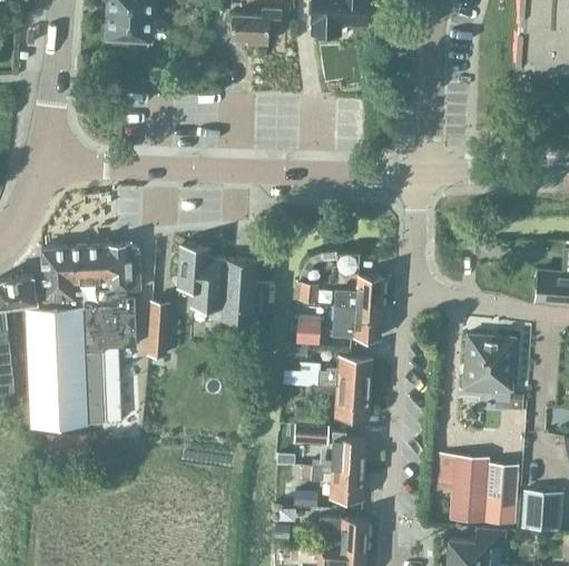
[(113,41),(111,46),(127,47),(127,41),(148,42),(149,23),(153,23),(154,2),(150,2),(150,0),(108,0),(106,40),(113,41)]
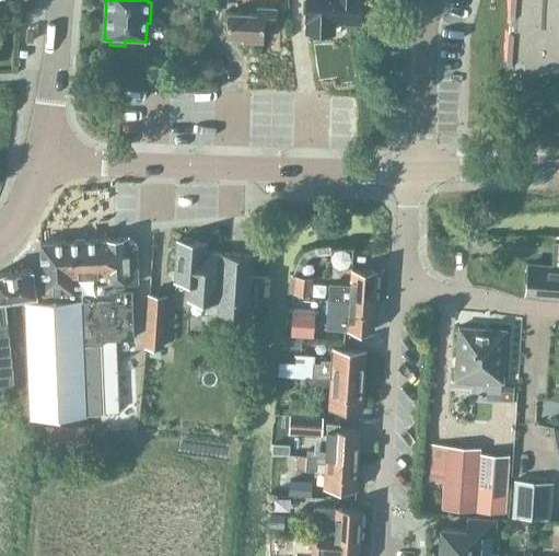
[(207,0),(207,9),(225,10),(225,0),(207,0)]
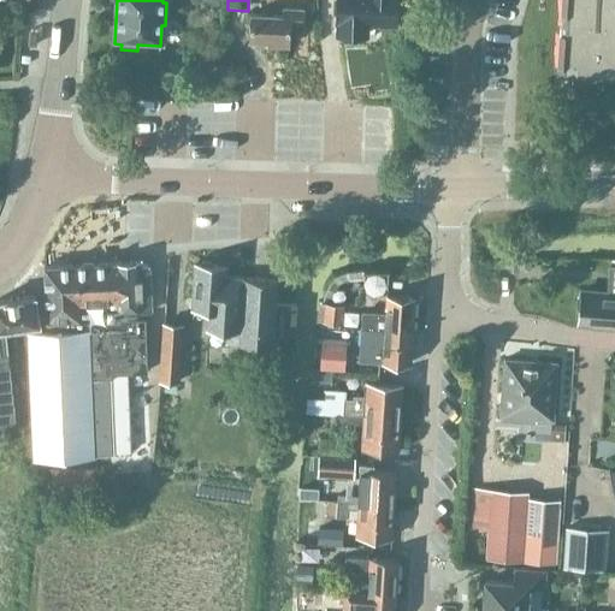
[(337,0),(336,27),(338,27),(337,39),(366,40),(366,27),(395,28),(395,0),(337,0)]
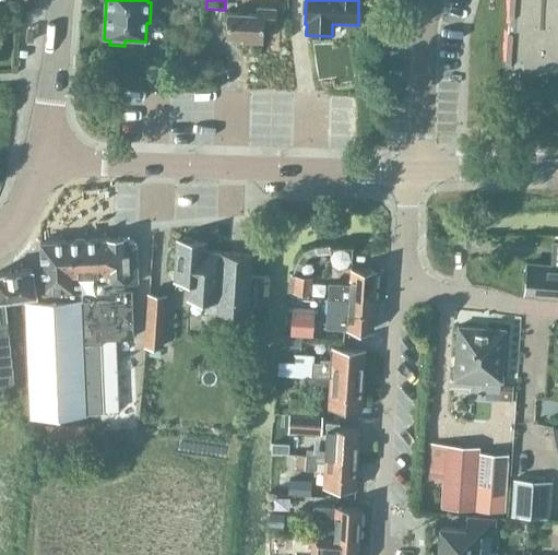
[(527,89),(543,90),(555,79),(556,71),(557,71),(557,0),(509,0),(509,10),(511,10),(510,28),(507,28),(506,57),(507,57),(507,67),(518,67),(518,77),(527,89)]
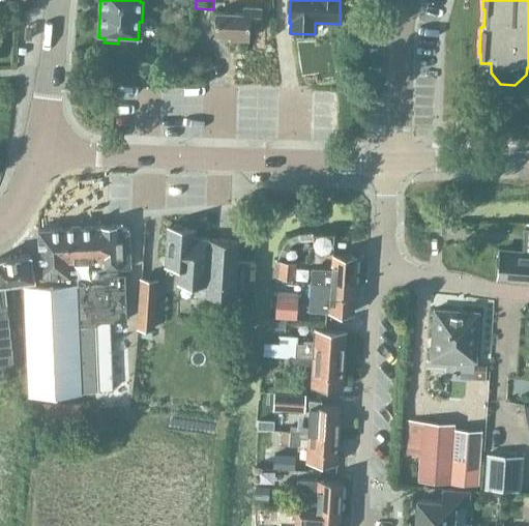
[(230,39),(230,42),(247,44),(248,24),(260,25),(261,11),(244,10),(243,18),(214,16),(213,38),(230,39)]
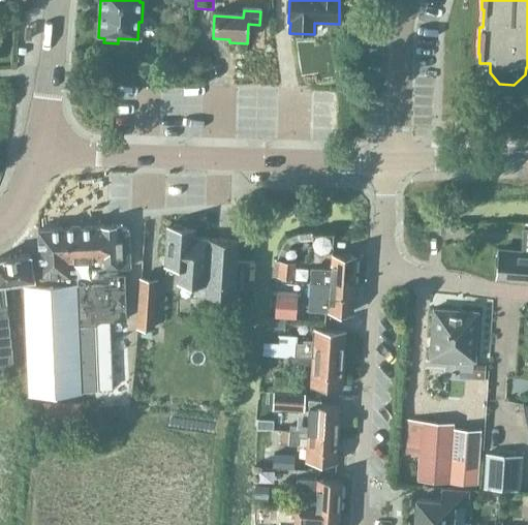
[(106,229),(99,229),(101,273),(116,273),(130,272),(128,233),(123,228),(106,229)]
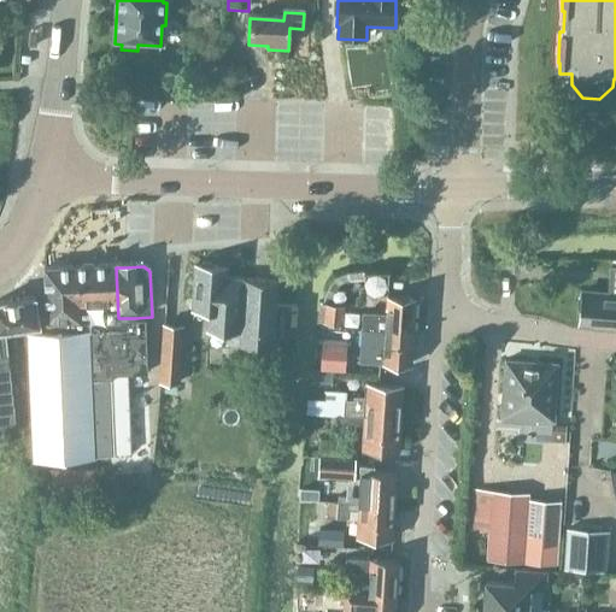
[(46,337),(28,337),(33,462),(113,458),(130,458),(128,376),(147,376),(146,353),(145,324),(135,324),(135,318),(118,318),(116,268),(44,271),(45,301),(46,337)]
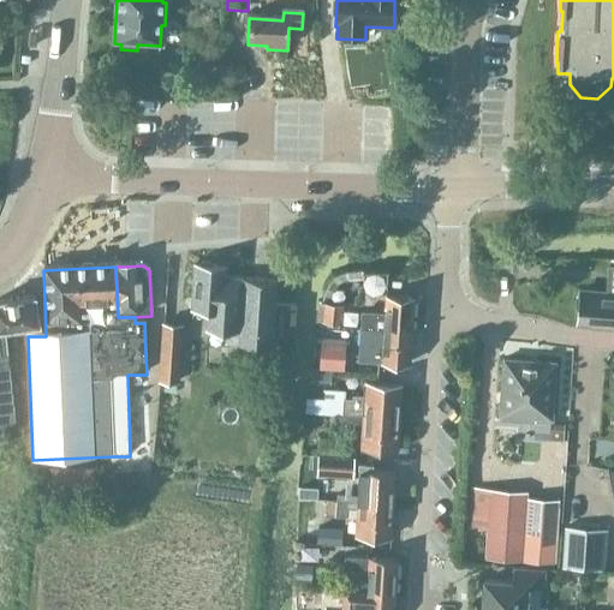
[(189,312),(189,315),(207,316),(206,334),(239,335),(238,350),(292,352),(294,309),(274,308),(275,285),(226,281),(227,270),(194,268),(191,312),(189,312)]
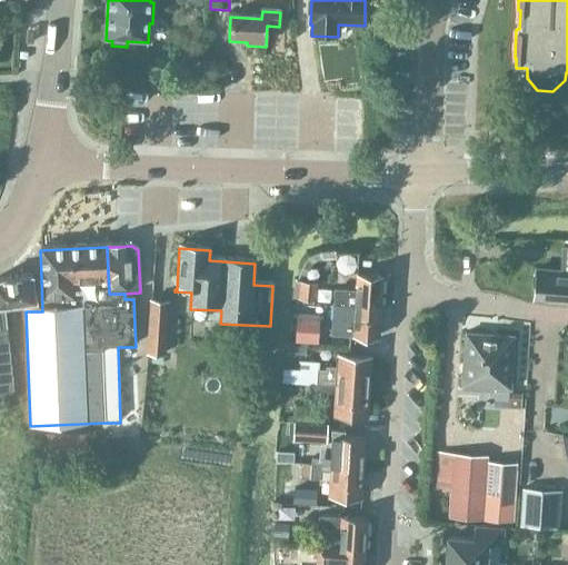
[(532,279),(532,286),(535,289),(534,301),(552,303),(551,306),(567,307),(567,275),(536,273),(536,277),(532,279)]
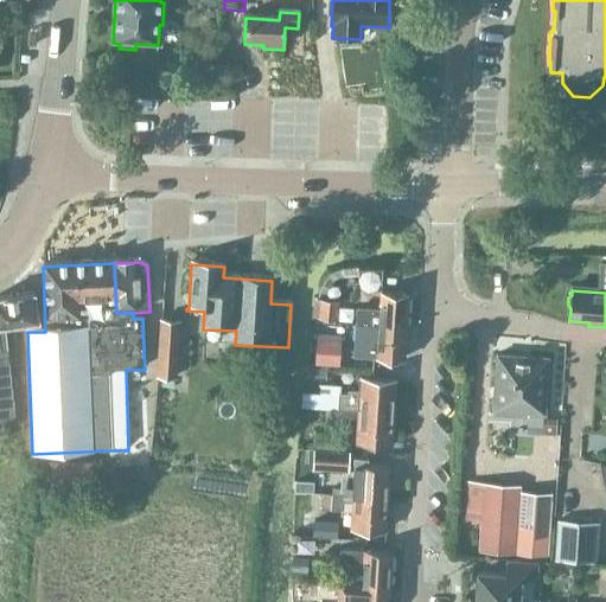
[(36,296),(0,300),(0,326),(8,326),(38,324),(36,296)]
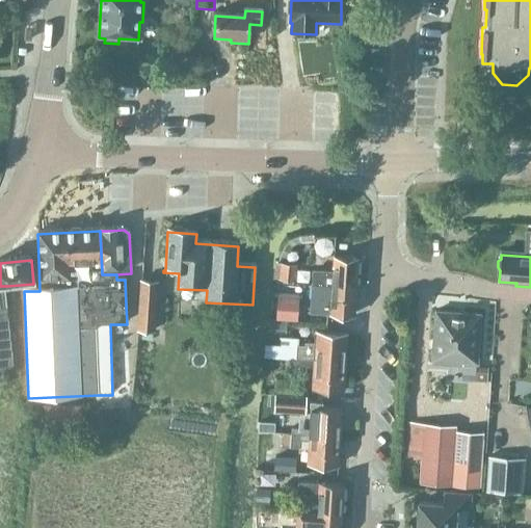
[(312,272),(311,287),(354,290),(356,262),(334,260),(333,274),(312,272)]
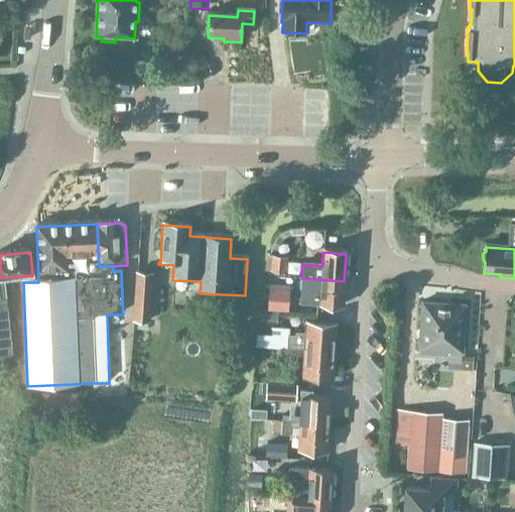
[(283,259),(271,258),(270,274),(282,275),(283,259)]
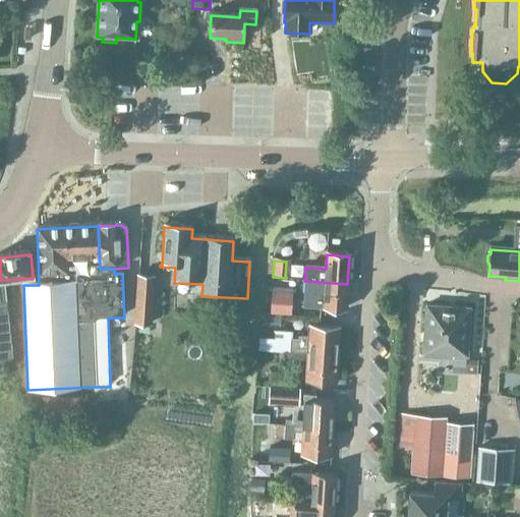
[(134,325),(149,326),(153,278),(137,276),(134,325)]
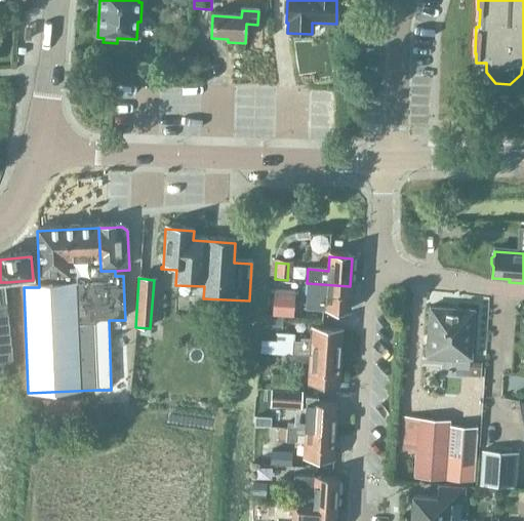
[(0,371),(5,371),(4,361),(14,360),(7,282),(0,282),(0,371)]
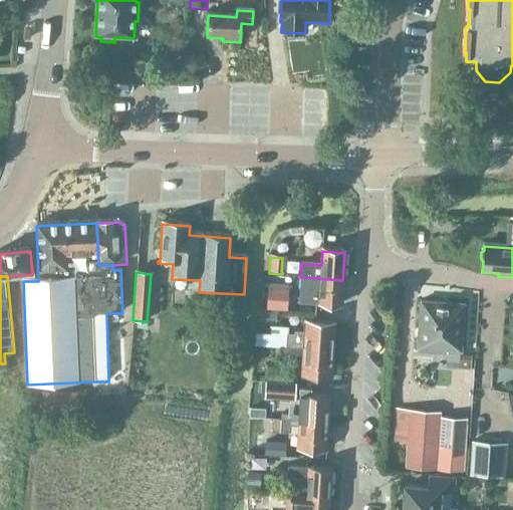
[(298,304),(340,307),(342,280),(300,277),(298,304)]
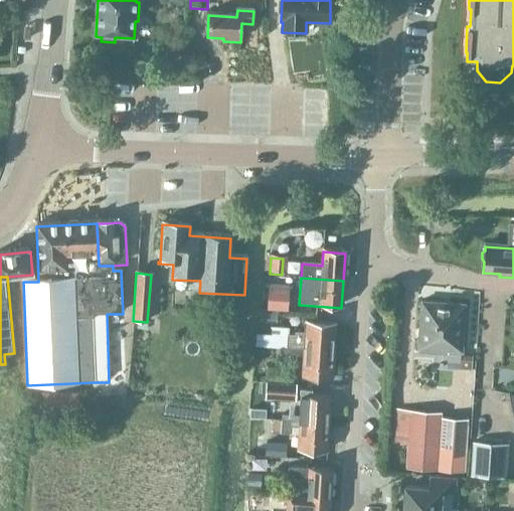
[(271,287),(269,310),(290,312),(291,288),(271,287)]
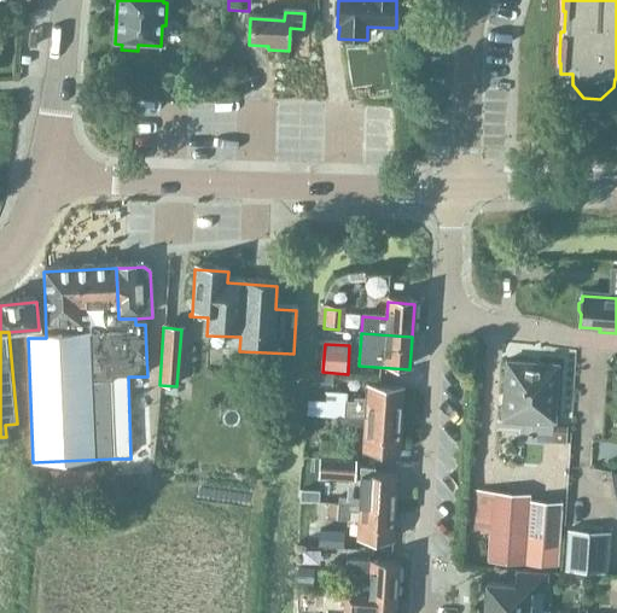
[(500,426),(536,428),(536,425),(554,426),(559,369),(505,366),(500,426)]
